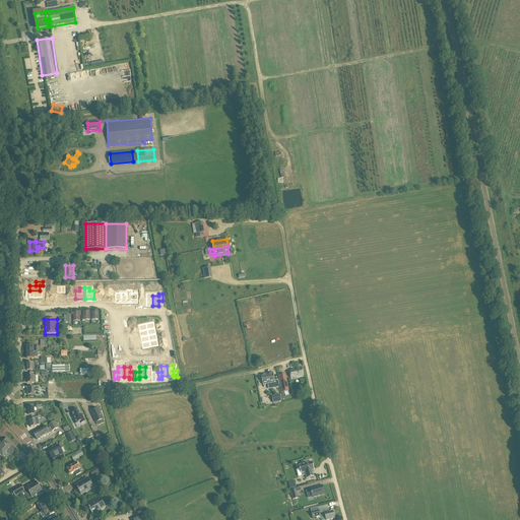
[(145,367),(145,377),(151,377),(151,379),(154,379),(154,373),(151,373),(151,367),(145,367)]
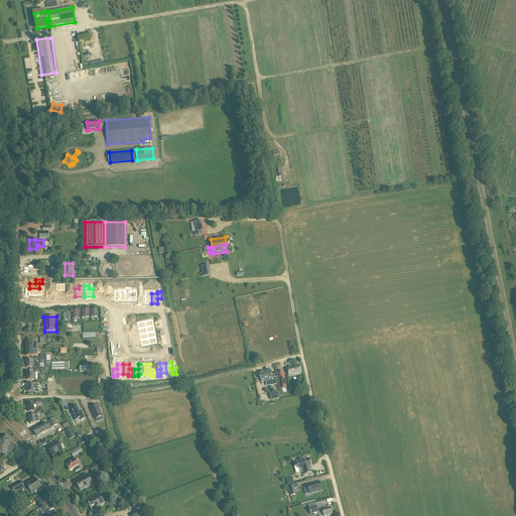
[(288,376),(301,374),(299,365),(286,367),(288,376)]
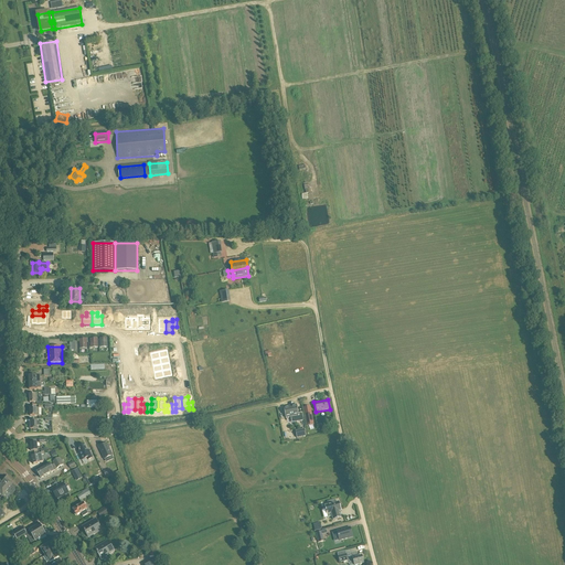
[(295,416),(296,422),(300,422),(297,405),(284,407),(286,418),(295,416)]
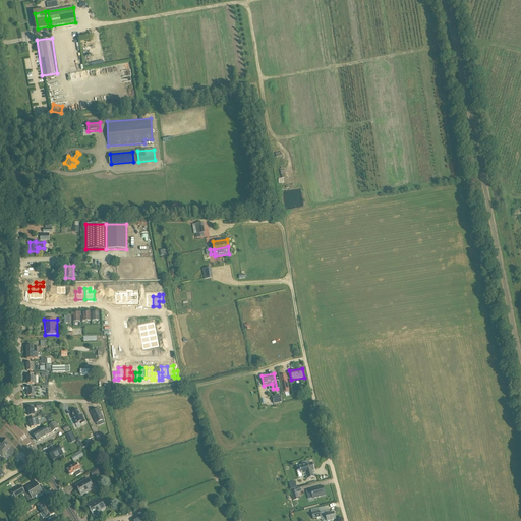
[(286,375),(280,377),(283,393),(289,392),(286,375)]
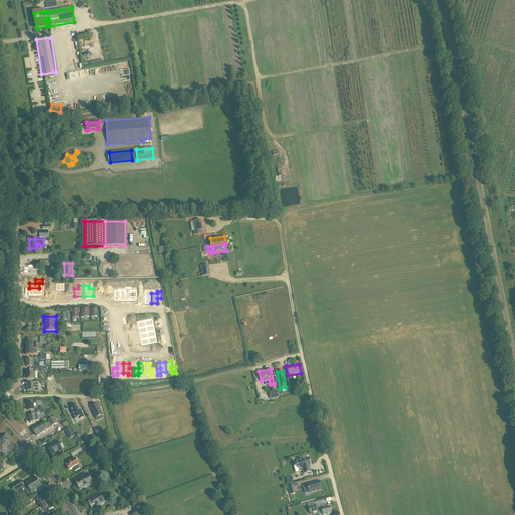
[(36,387),(36,386),(36,384),(27,384),(28,391),(30,391),(31,393),(34,393),(34,391),(34,387),(36,387)]
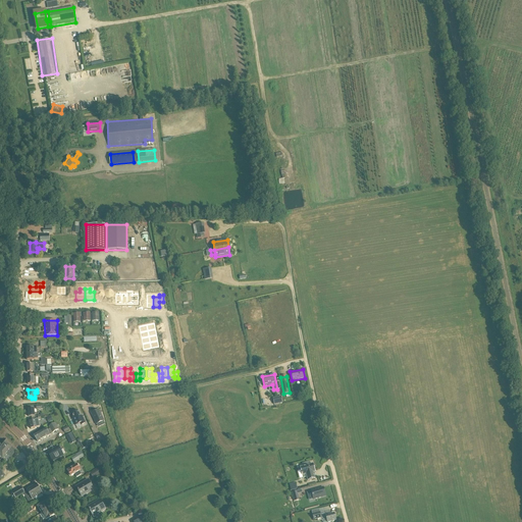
[(38,416),(35,416),(35,409),(29,409),(29,417),(32,417),(32,419),(41,418),(41,415),(38,415),(38,416)]
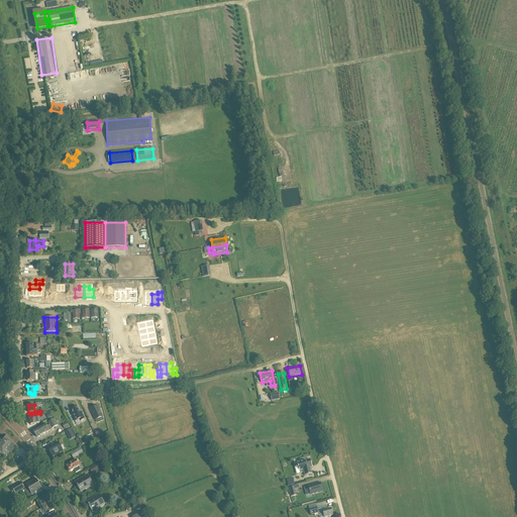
[(103,416),(97,405),(90,409),(95,420),(103,416)]
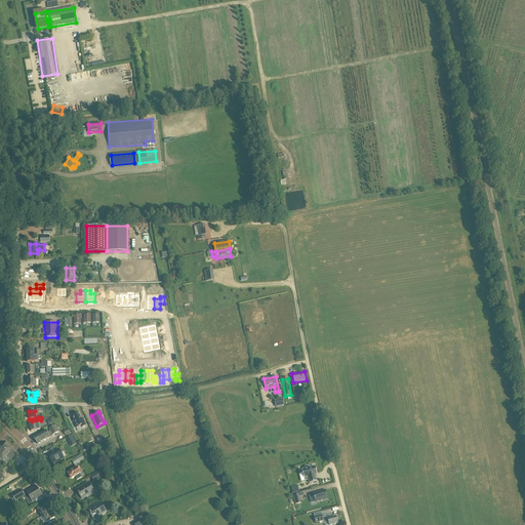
[(74,419),(73,419),(76,428),(81,426),(81,428),(86,426),(83,418),(81,419),(78,413),(73,415),(74,418),(74,419)]
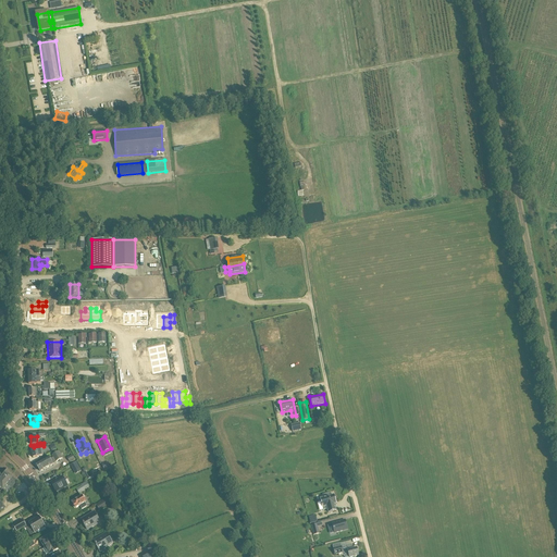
[(41,448),(34,449),(32,450),(33,458),(42,456),(41,448)]
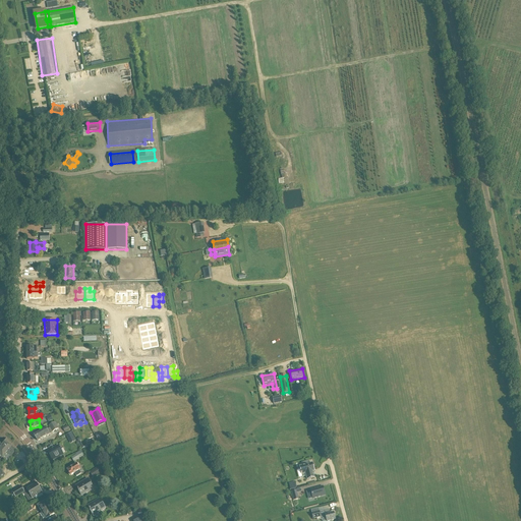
[(47,429),(46,426),(34,433),(38,441),(50,435),(50,433),(53,431),(58,428),(55,422),(49,425),(51,428),(49,429),(48,428),(47,429)]
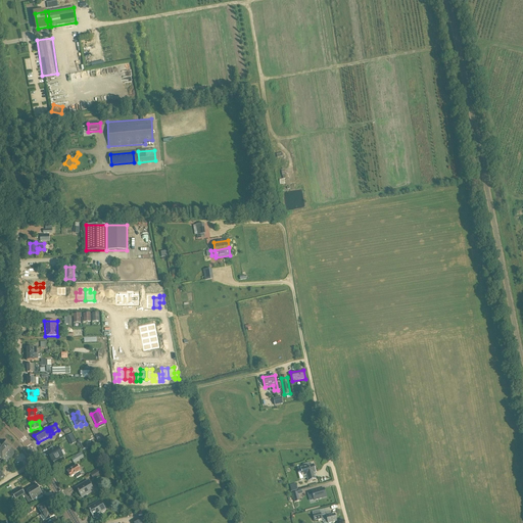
[(3,440),(0,443),(0,462),(1,463),(6,457),(3,454),(9,446),(3,440)]
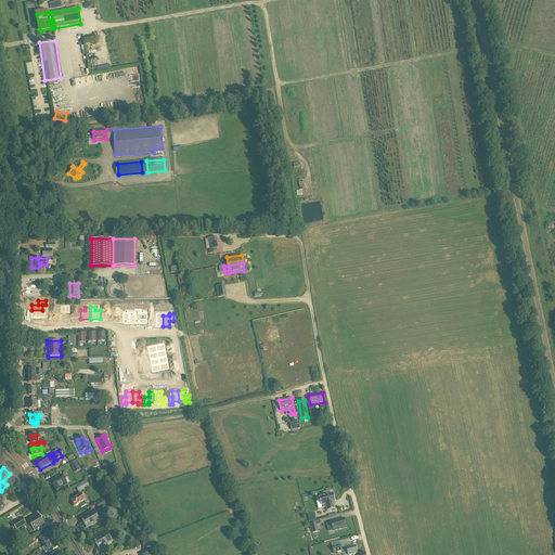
[(62,474),(51,480),(55,489),(67,483),(62,474)]
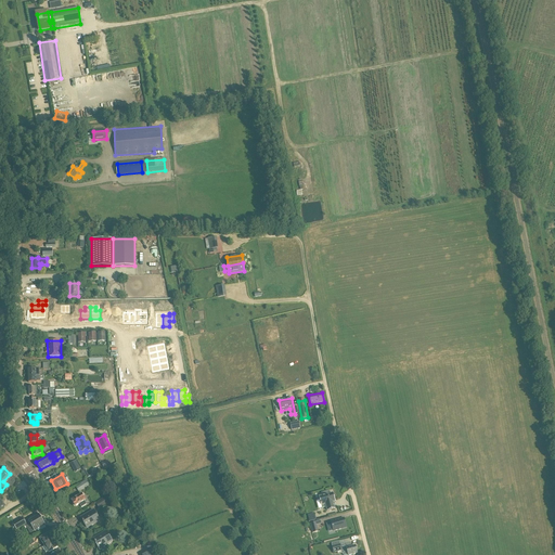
[(76,487),(78,490),(78,491),(89,486),(86,480),(79,485),(80,485),(76,487)]
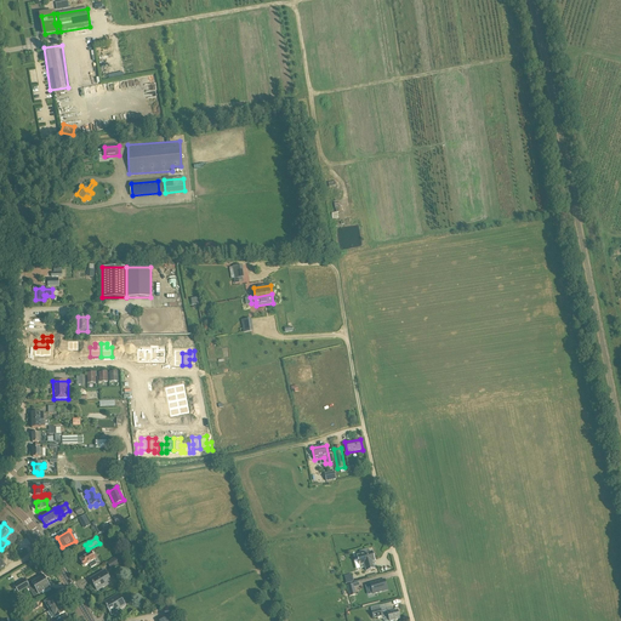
[(17,547),(11,551),(17,560),(23,557),(23,558),(26,556),(29,552),(23,543),(18,546),(16,547),(17,547)]
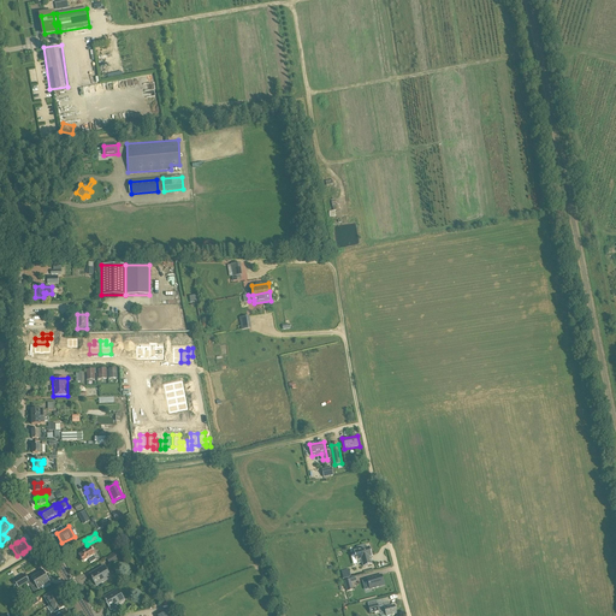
[(355,552),(355,555),(356,558),(356,561),(357,561),(357,564),(362,563),(363,567),(372,566),(371,561),(369,557),(371,557),(372,557),(369,548),(366,549),(365,545),(357,548),(359,551),(355,552)]
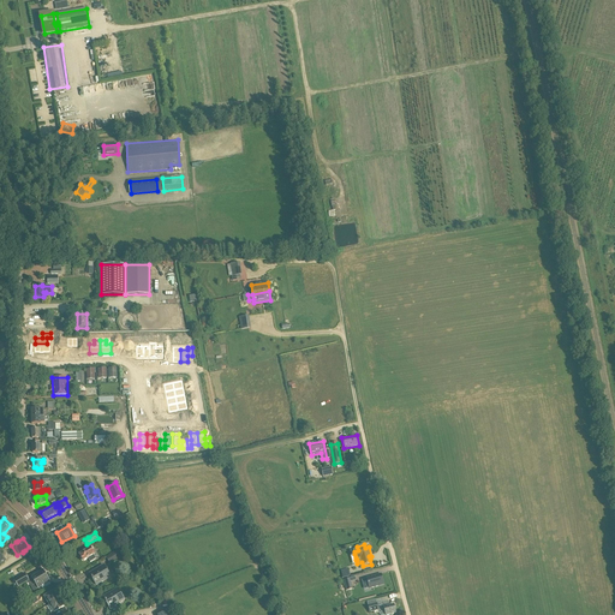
[(90,548),(79,555),(81,557),(81,559),(82,561),(84,561),(88,559),(90,562),(96,559),(94,555),(95,555),(90,548)]
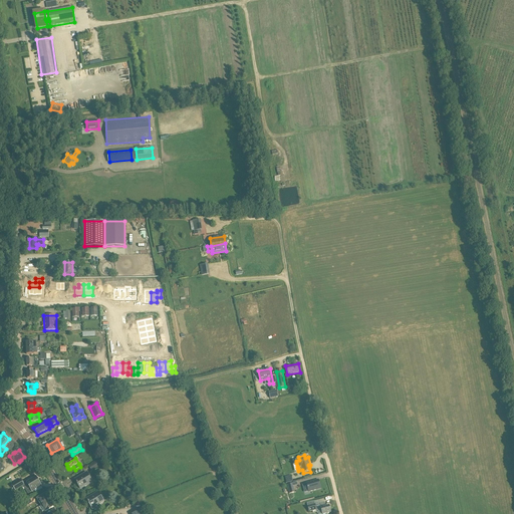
[(89,466),(91,471),(101,465),(98,460),(95,461),(96,462),(89,466)]
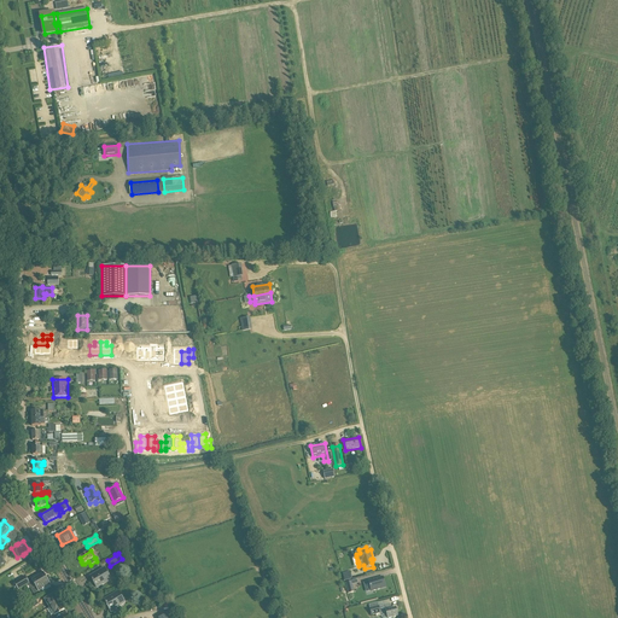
[(89,577),(93,581),(95,587),(100,584),(101,586),(111,579),(104,569),(89,577)]
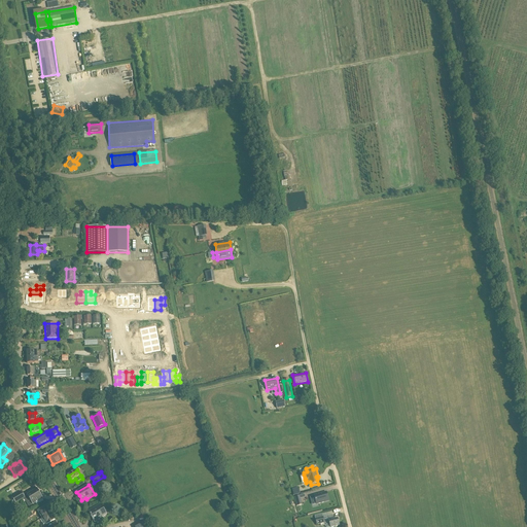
[(15,503),(24,498),(25,500),(29,506),(31,505),(33,504),(42,499),(37,489),(28,494),(27,493),(24,495),(22,492),(12,497),(15,503)]
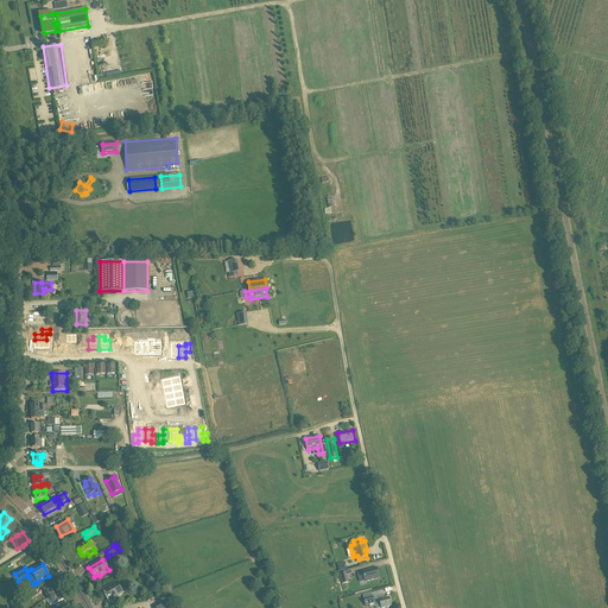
[(365,582),(380,578),(377,568),(362,571),(365,582)]
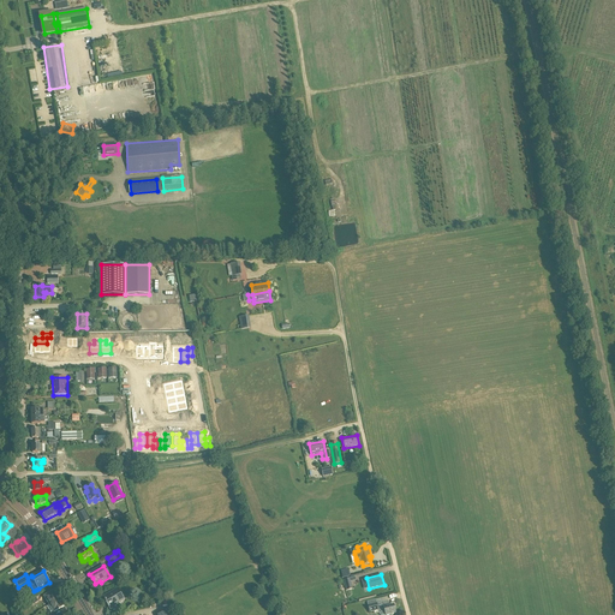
[(103,597),(109,608),(111,609),(125,599),(118,589),(103,597)]
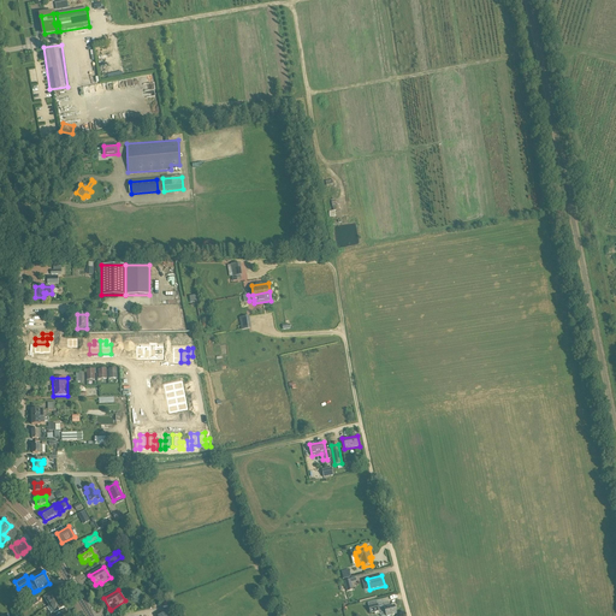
[(49,605),(60,599),(55,592),(45,598),(49,605)]
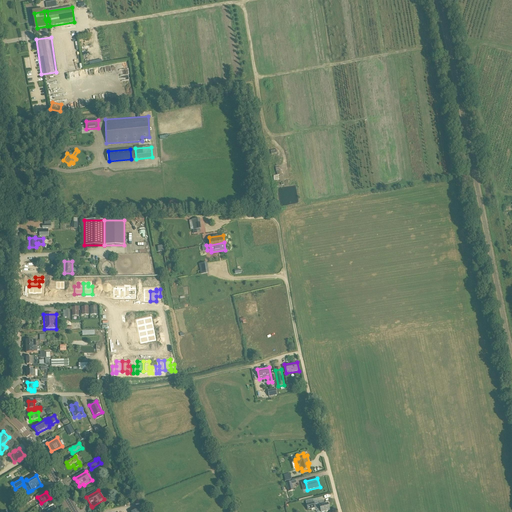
[(324,504),(323,500),(322,497),(313,499),(306,501),(308,509),(315,508),(315,510),(317,511),(322,511),(329,510),(329,509),(330,509),(329,507),(328,507),(328,504),(324,504)]
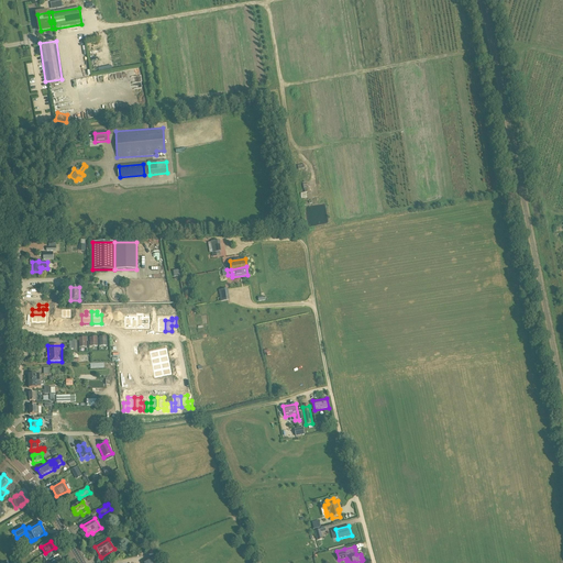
[(55,548),(45,553),(50,561),(58,555),(55,548)]
